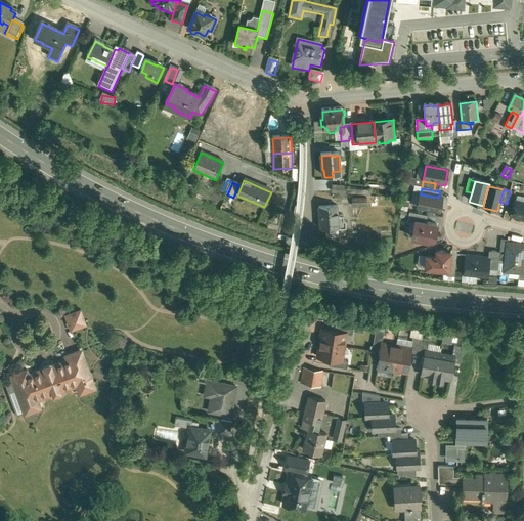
[(438,198),(421,194),(418,209),(439,213),(442,199),(438,198)]
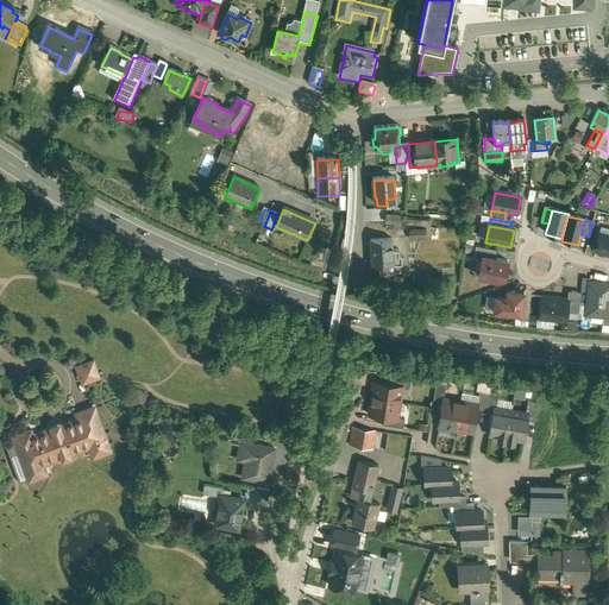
[(426,233),(409,233),(409,243),(426,243),(426,233)]
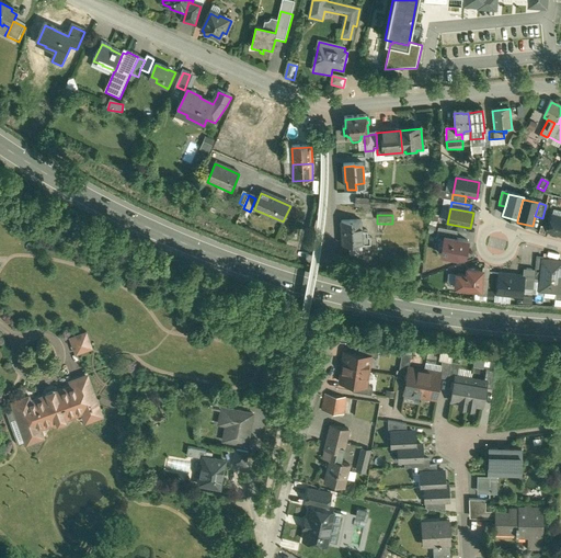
[(560,219),(552,217),(548,232),(560,236),(560,219)]
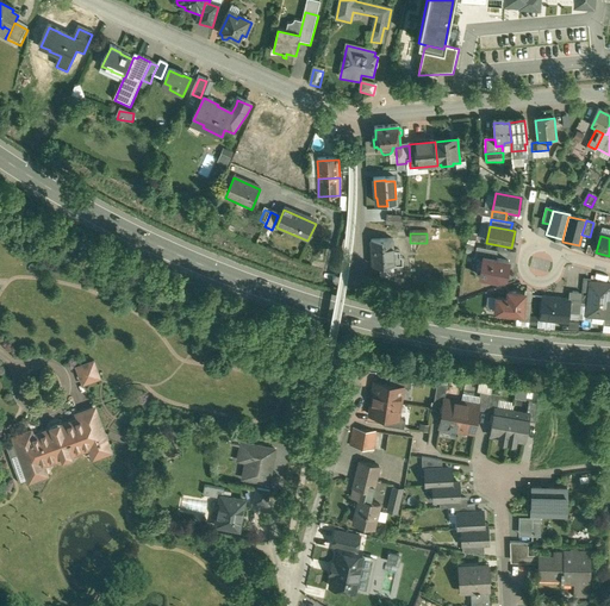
[(393,242),(372,243),(373,269),(403,267),(403,260),(394,260),(393,242)]
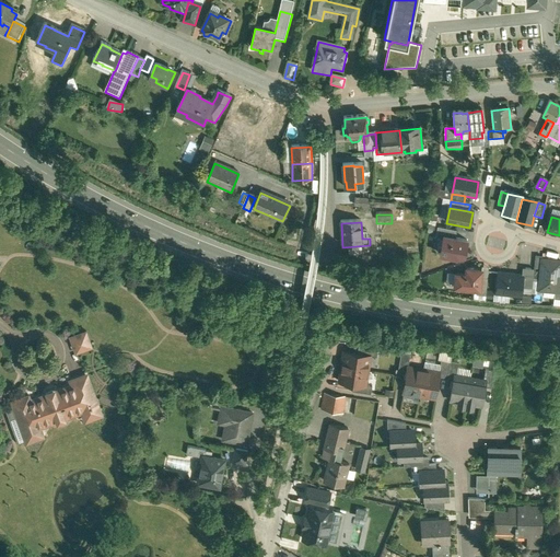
[(457,232),(438,229),(435,239),(443,241),(444,238),(456,240),(457,232)]
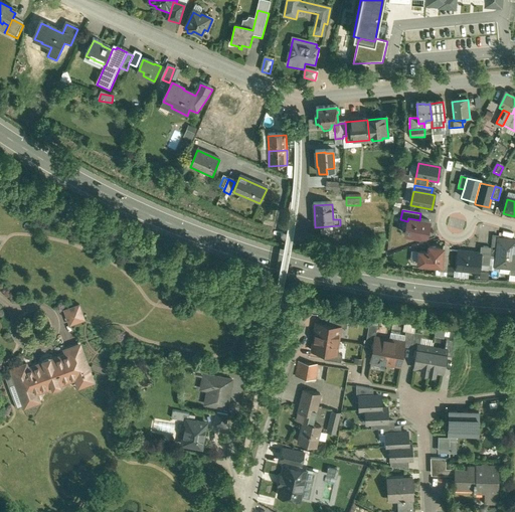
[(419,220),(408,218),(407,221),(404,235),(420,238),(427,236),(430,222),(419,220)]
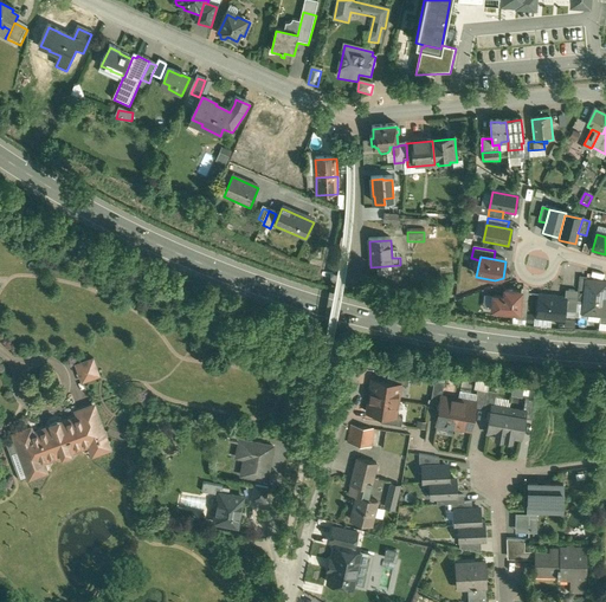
[(605,299),(605,284),(586,283),(584,315),(600,317),(605,317),(605,304),(605,299)]
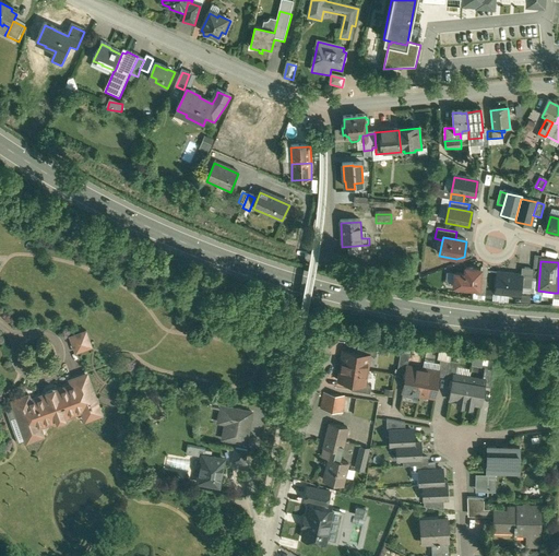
[(533,271),(522,269),(522,278),(521,288),(531,290),(533,271)]
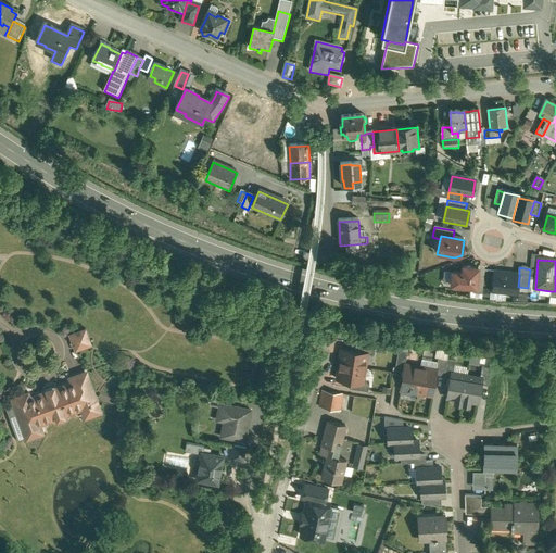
[(479,269),(463,268),(463,275),(453,274),(452,287),(475,289),(477,289),(478,277),(479,269)]
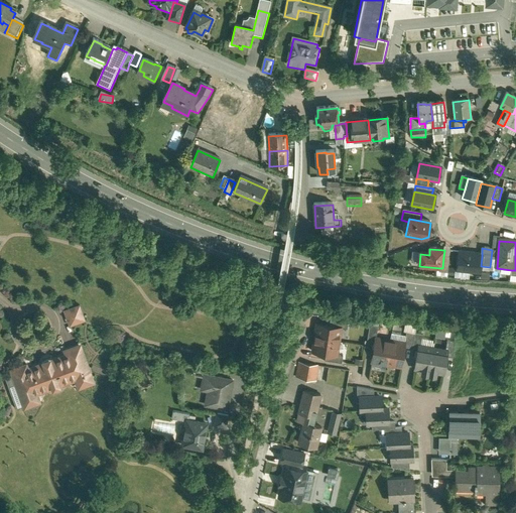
[(482,256),(460,253),(459,271),(480,273),(481,266),(482,256)]
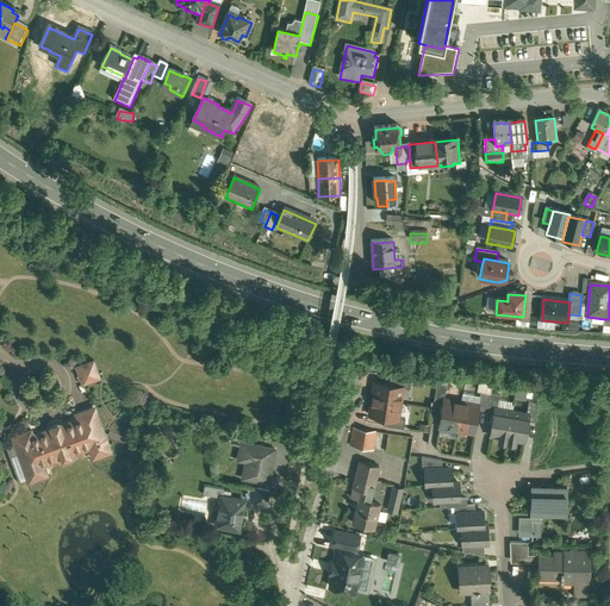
[(531,305),(524,304),(523,317),(521,317),(520,323),(530,323),(531,305)]
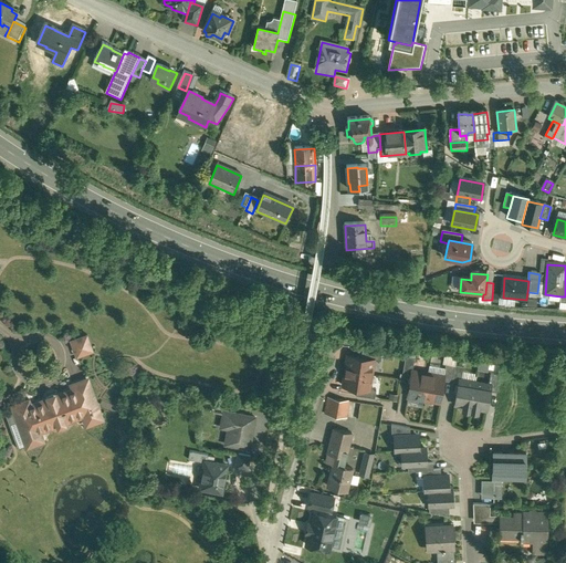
[(87,336),(70,343),(76,360),(93,353),(87,336)]
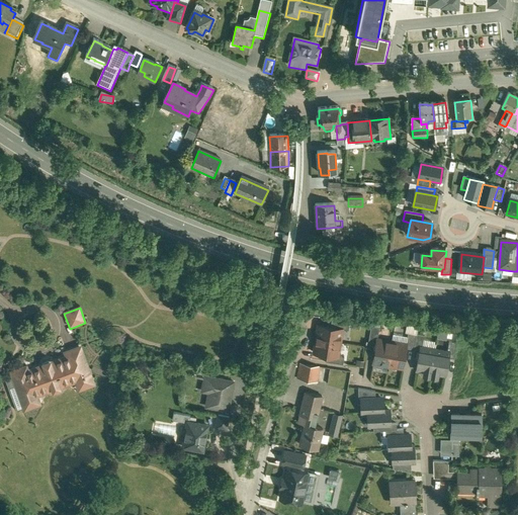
[(350,324),(332,321),(331,329),(342,331),(349,333),(350,324)]
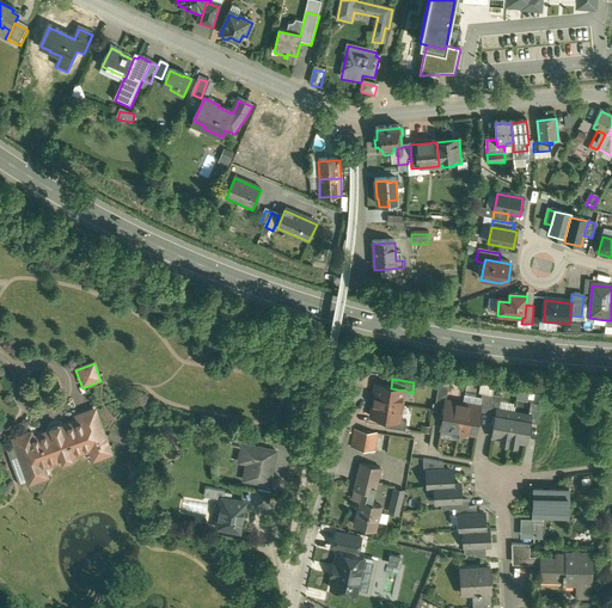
[(481,385),(481,394),(491,395),(493,386),(481,385)]
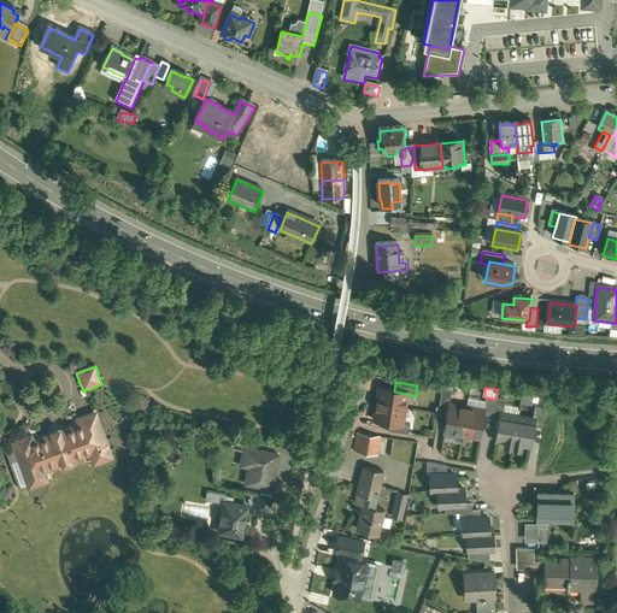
[(394,392),(380,389),(377,406),(405,411),(407,394),(394,392)]
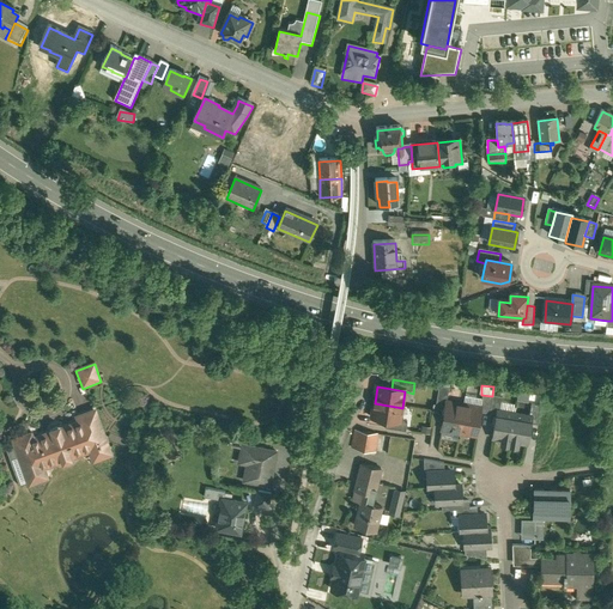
[(449,390),(439,388),(436,407),(445,408),(447,405),(449,390)]
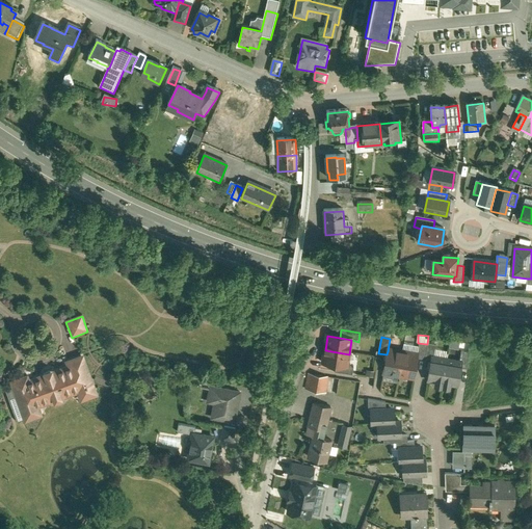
[(428,345),(419,344),(417,356),(418,356),(417,361),(425,362),(428,345)]
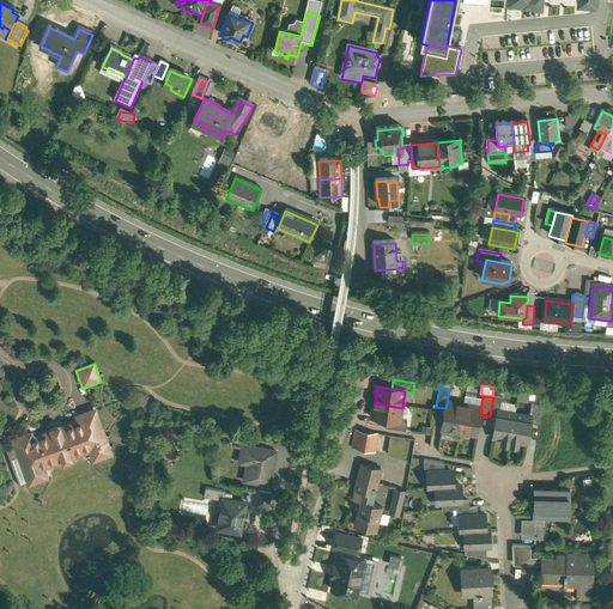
[(503,399),(493,397),(490,416),(497,418),(498,413),(501,414),(503,399)]
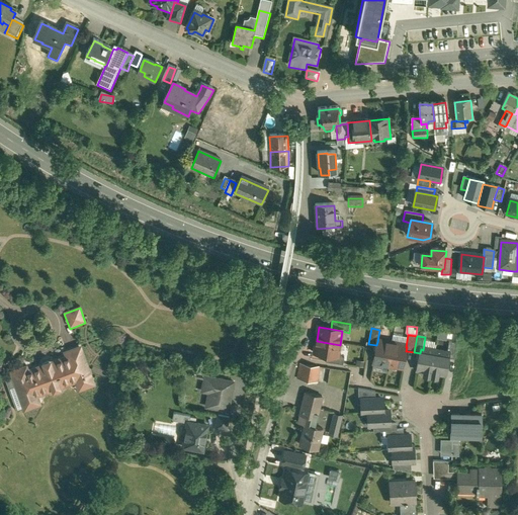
[(340,345),(317,341),(315,355),(327,357),(338,358),(340,345)]
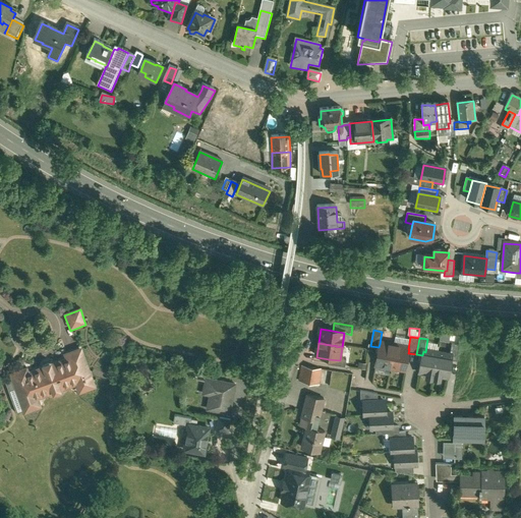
[(380,344),(379,347),(375,366),(390,369),(394,346),(380,344)]
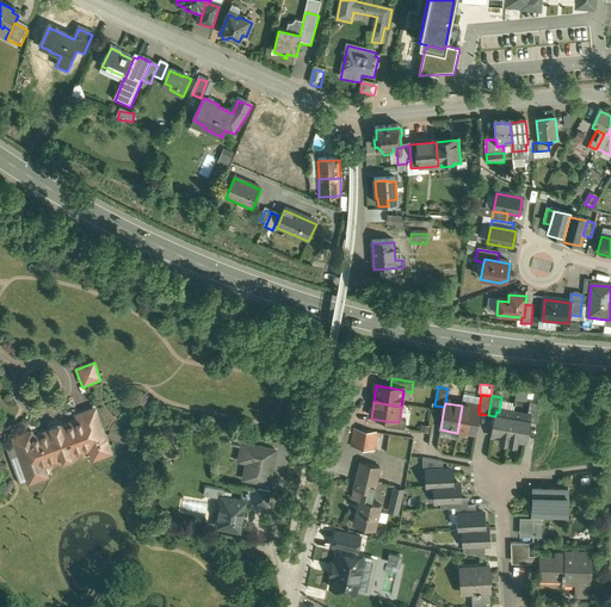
[(479,409),(462,406),(457,433),(475,435),(479,414),(480,409),(479,409)]
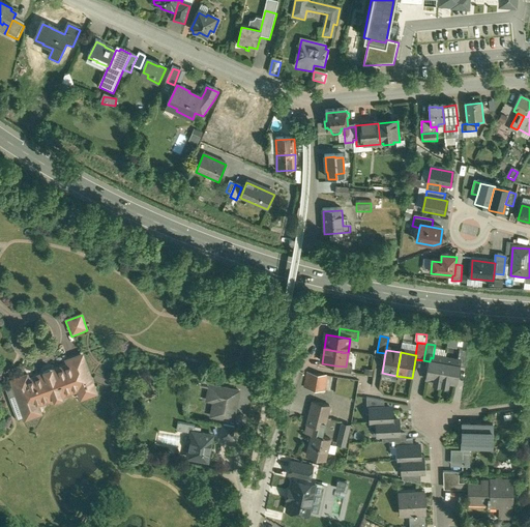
[(468,353),(460,352),(458,362),(460,362),(459,369),(465,370),(468,353)]
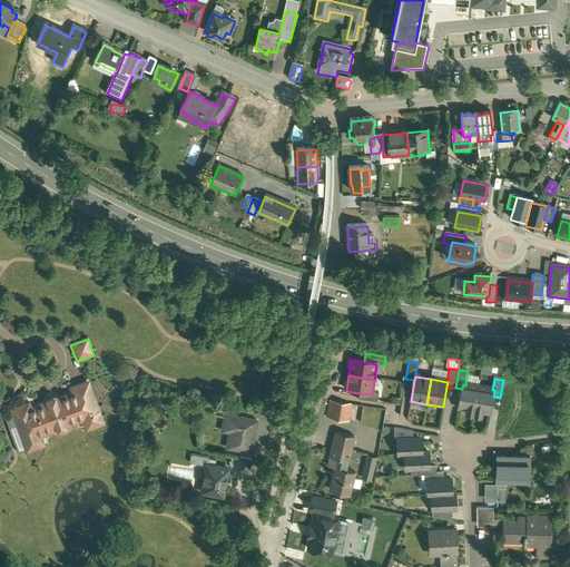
[(88,384),(74,390),(82,413),(82,416),(90,412),(91,416),(90,417),(91,420),(92,419),(95,427),(102,424),(88,384)]
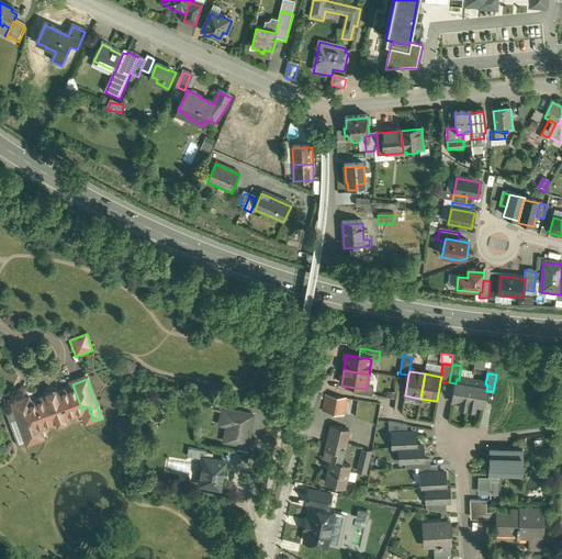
[(459,380),(457,379),(456,383),(452,404),(460,405),(463,410),(468,406),(472,382),(459,380)]
